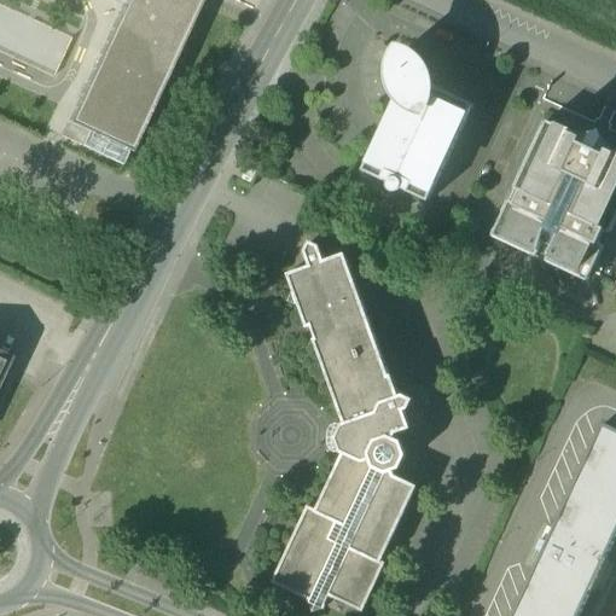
[(121,0),(65,122),(67,122),(91,134),(129,151),(199,0),(121,0)]
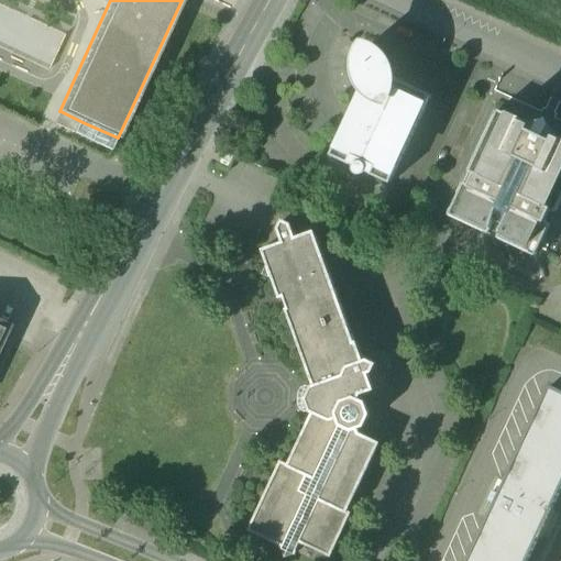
[(371,51),(362,47),(359,55),(356,64),(358,73),(361,81),(327,154),(387,183),(428,95),(385,75),(383,66),(377,57),(371,51)]
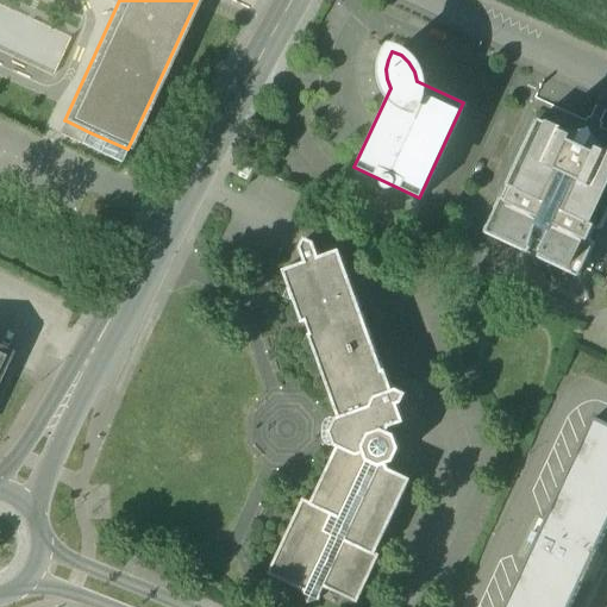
[(548,123),(536,118),(505,185),(509,187),(505,199),(499,196),(482,231),(526,251),(530,245),(539,249),(536,256),(576,275),(580,268),(586,271),(590,263),(587,256),(586,255),(593,241),(587,238),(593,226),(599,229),(606,210),(606,150),(601,148),(593,151),(587,148),(574,142),(568,138),(564,131),(548,123)]
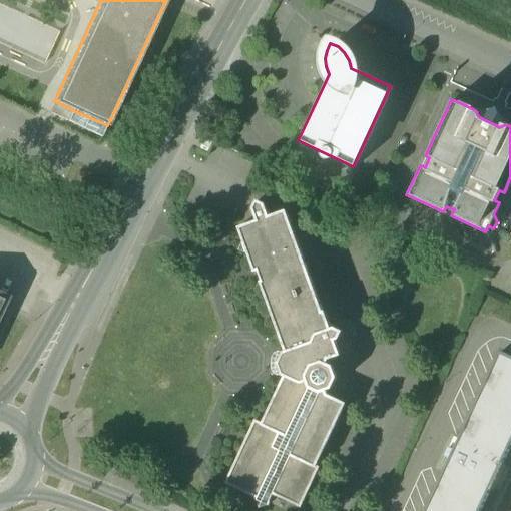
[(70,122),(75,111),(55,101),(49,112),(70,122)]
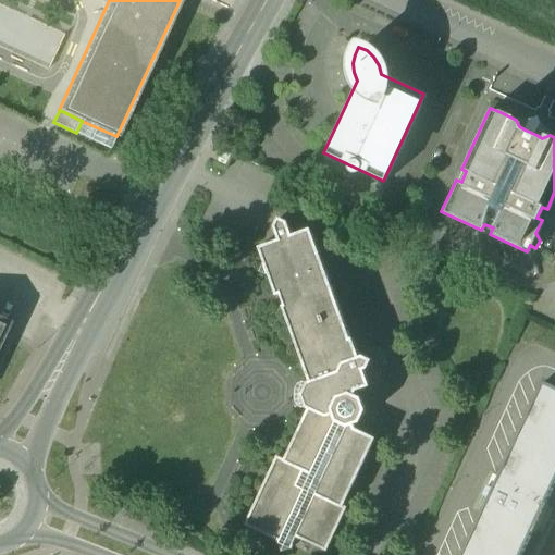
[(538,115),(529,120),(525,130),(537,135),(542,125),(538,115)]
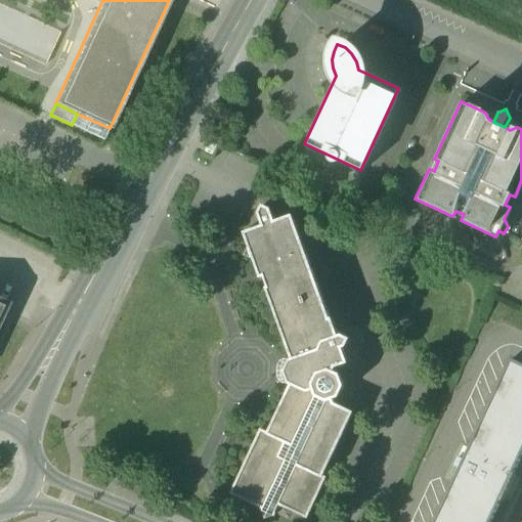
[(327,318),(290,214),(272,220),(268,208),(264,207),(260,205),(258,209),(257,209),(256,212),(260,225),(241,231),(258,277),(259,276),(289,358),(287,359),(285,363),(281,371),(285,378),(284,378),(286,383),(288,384),(265,432),(258,428),(227,493),(259,508),(259,510),(262,519),(271,515),(276,505),(304,518),(323,477),(320,475),(350,411),(332,403),(330,402),(330,399),(336,396),(341,385),(337,374),(331,371),(333,366),(333,367),(345,362),(340,348),(343,346),(347,338),(339,334),(336,335),(329,317),(327,318)]
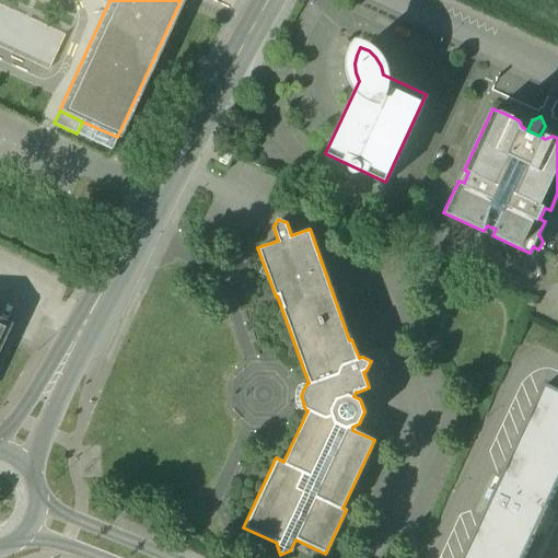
[(557,485),(557,388),(546,383),(462,557),(523,557),(541,522),(557,485)]
